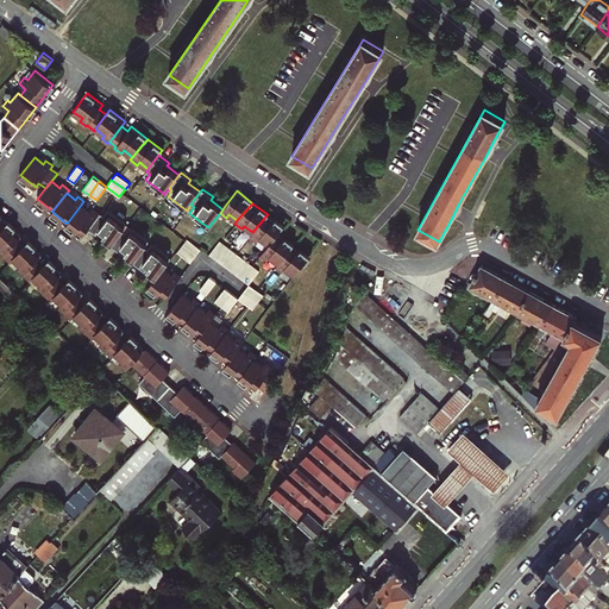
[(89,211),(81,205),(67,224),(82,234),(88,227),(99,213),(92,208),(89,211)]
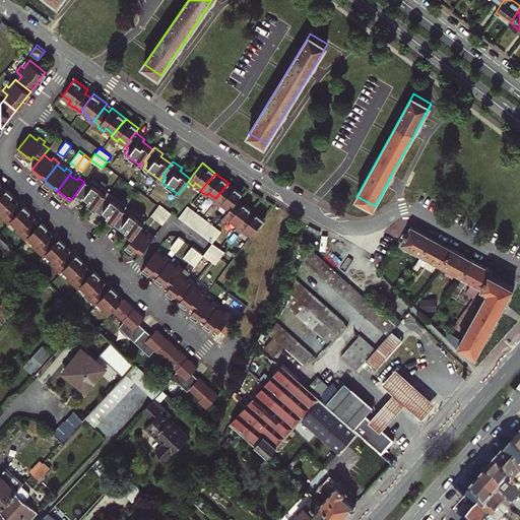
[(85,181),(84,182),(75,194),(84,201),(85,198),(95,206),(105,196),(108,191),(91,179),(88,183),(85,181)]
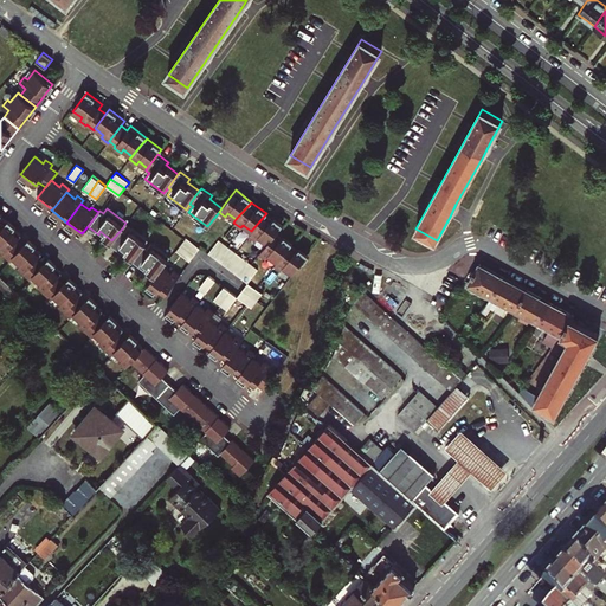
[(282,225),(266,213),(251,231),(249,234),(256,239),(258,237),(266,243),(276,232),(282,225)]
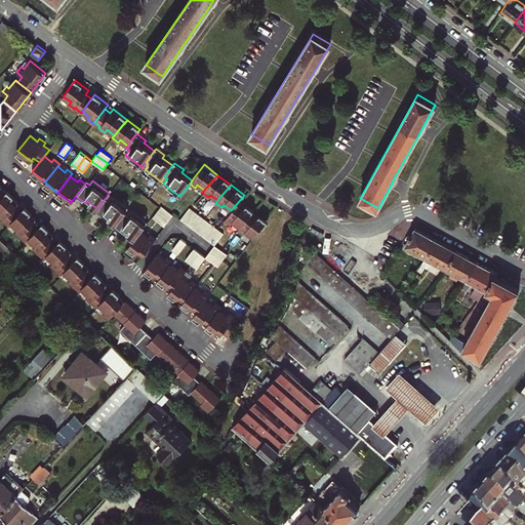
[(18,203),(6,191),(0,198),(0,216),(8,225),(10,223),(19,212),(14,208),(18,203)]
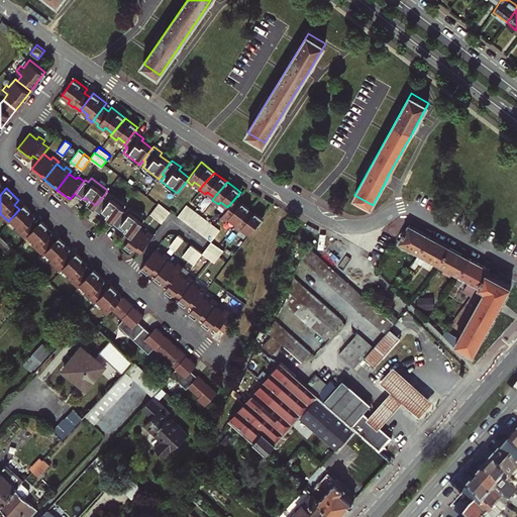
[(106,197),(104,195),(95,205),(93,208),(102,214),(104,212),(114,219),(122,209),(126,204),(110,192),(106,197)]
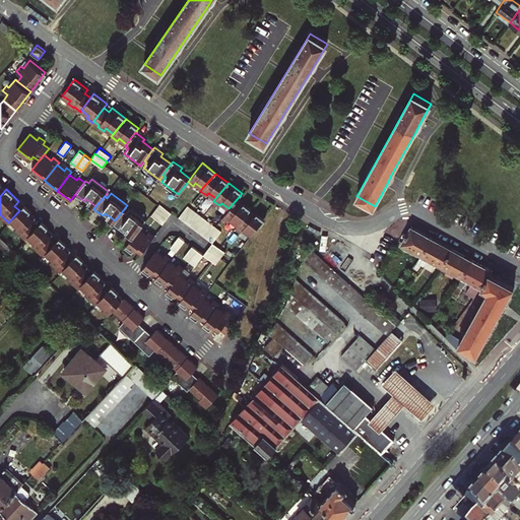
[(250,209),(237,199),(229,208),(226,211),(221,217),(228,221),(230,218),(237,224),(250,209)]
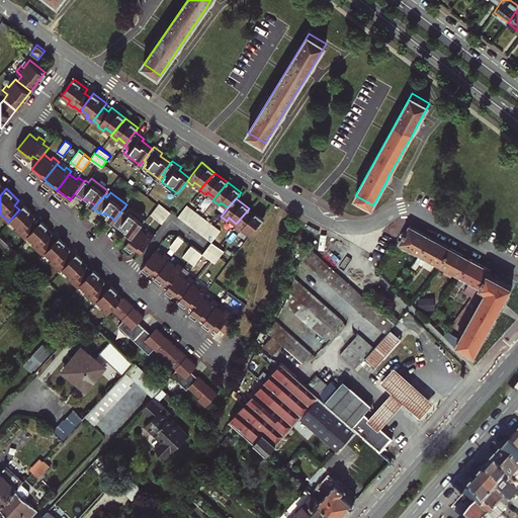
[(171,210),(159,202),(155,208),(166,217),(171,210)]
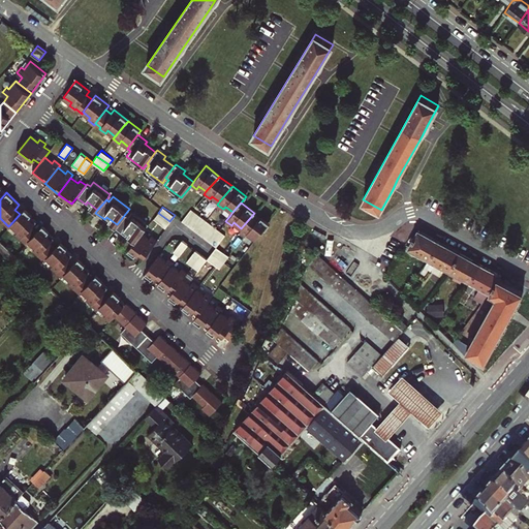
[(24,209),(20,214),(10,224),(18,230),(16,234),(26,243),(28,241),(37,230),(32,225),(36,221),(24,209)]
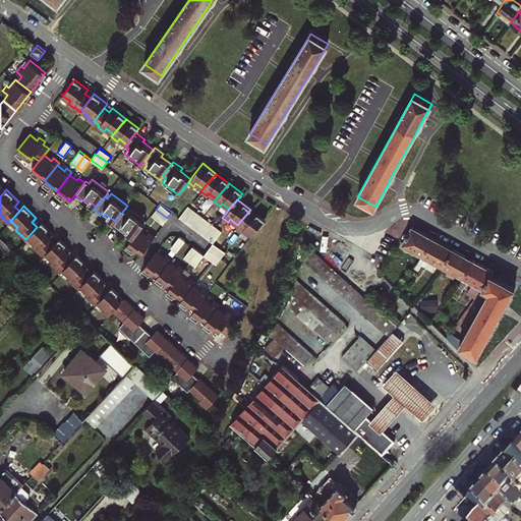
[(193,210),(187,206),(179,217),(184,221),(193,210)]
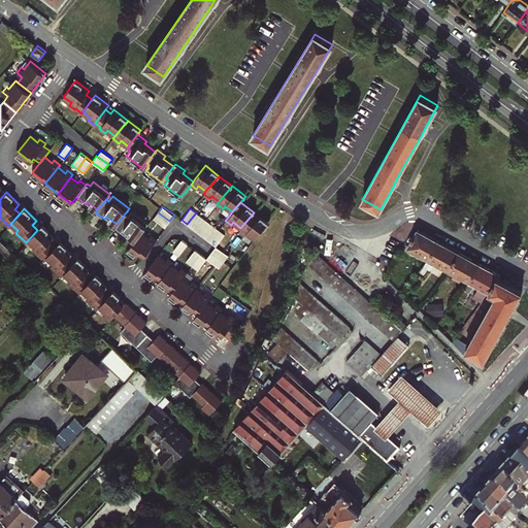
[(128,216),(125,213),(117,224),(114,227),(124,233),(126,231),(135,238),(141,232),(149,223),(131,210),(128,216)]
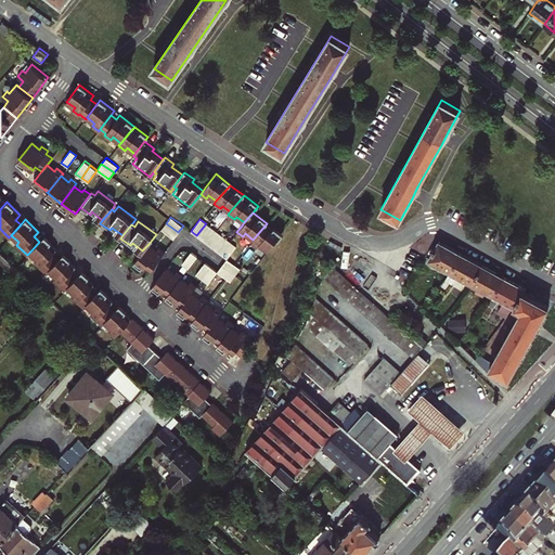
[(178,232),(166,223),(162,229),(173,239),(178,232)]
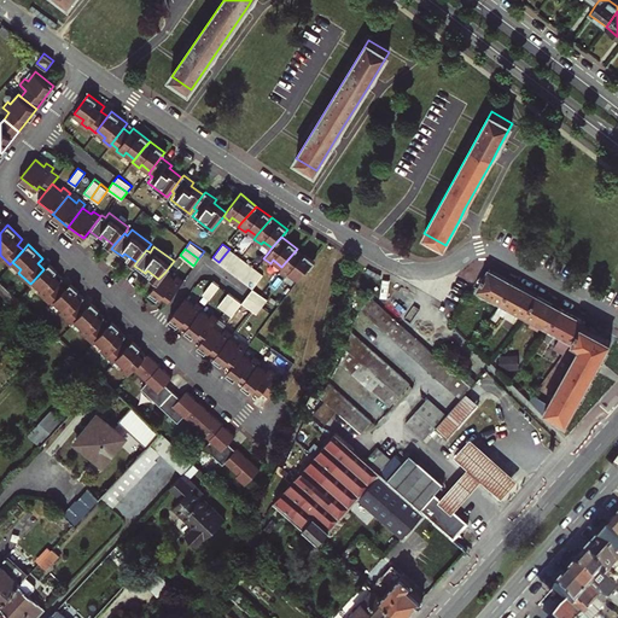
[(235,254),(229,249),(219,262),(226,267),(235,254)]
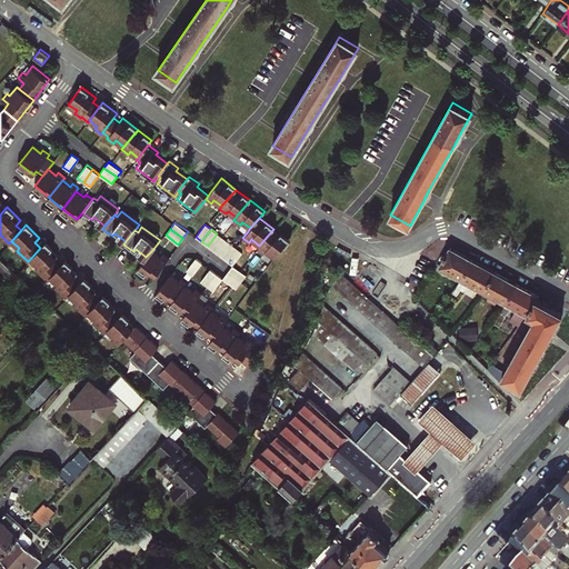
[(288,240),(273,229),(259,246),(257,248),(263,253),(266,250),(275,257),(288,240)]
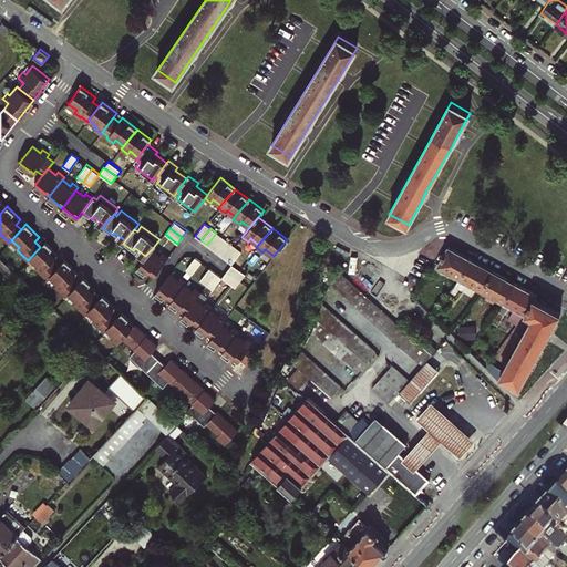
[(223,237),(216,233),(207,245),(213,249),(223,237)]
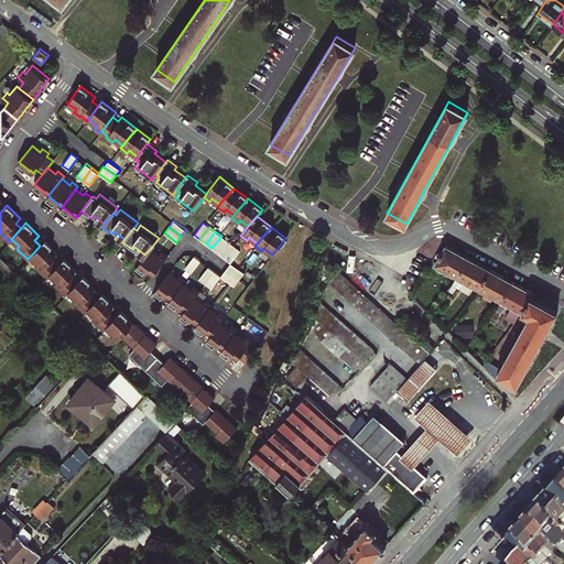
[(227,240),(221,236),(212,248),(218,253),(227,240)]
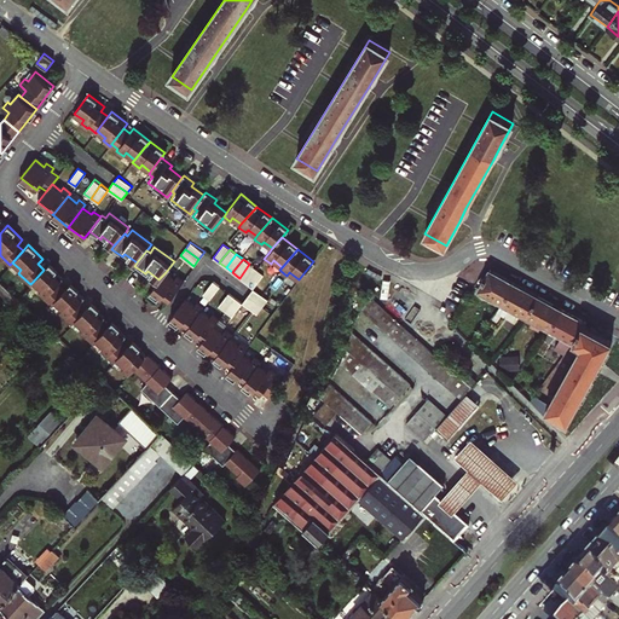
[(48,264),(44,270),(33,282),(41,289),(39,291),(51,304),(53,301),(64,289),(58,283),(63,277),(48,264)]
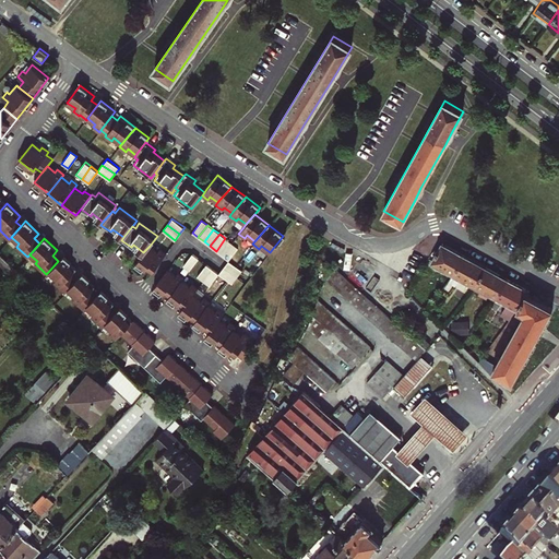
[(232,244),(225,238),(216,251),(222,256),(232,244)]
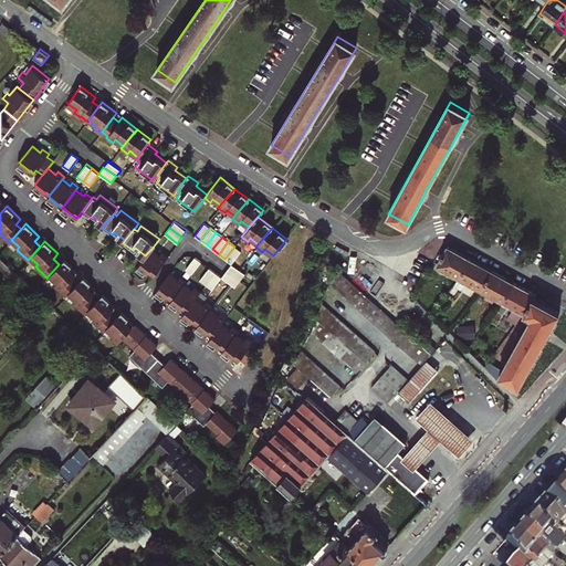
[(240,251),(234,247),(224,259),(231,263),(240,251)]
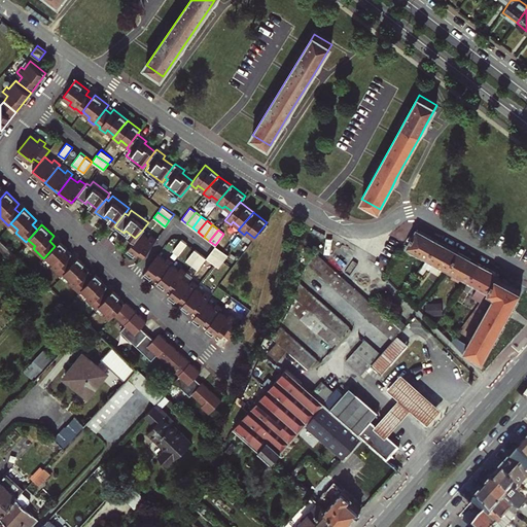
[(407,246),(427,257),(436,241),(416,230),(407,246)]
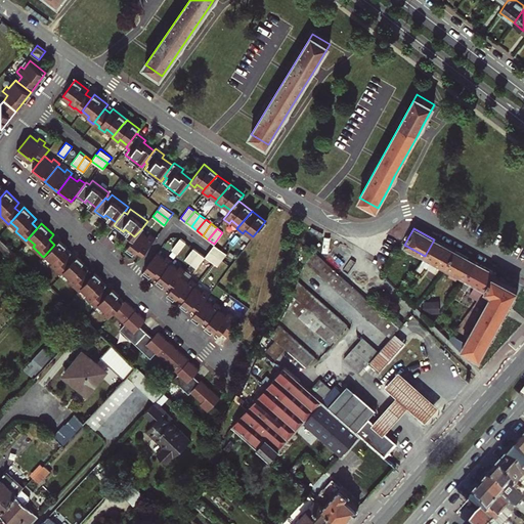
[(147,235),(140,230),(134,236),(132,239),(128,246),(141,256),(156,237),(149,233),(147,235)]
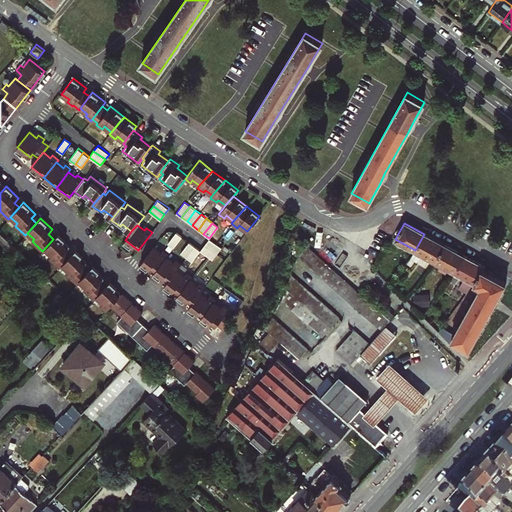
[(0,242),(5,247),(10,242),(0,232),(0,242)]
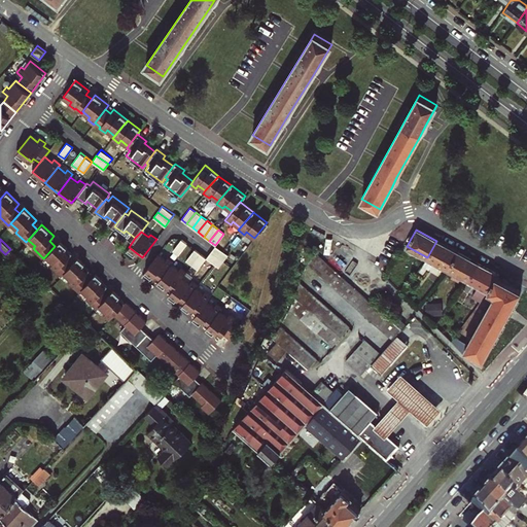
[(187,243),(181,239),(172,250),(178,255),(187,243)]
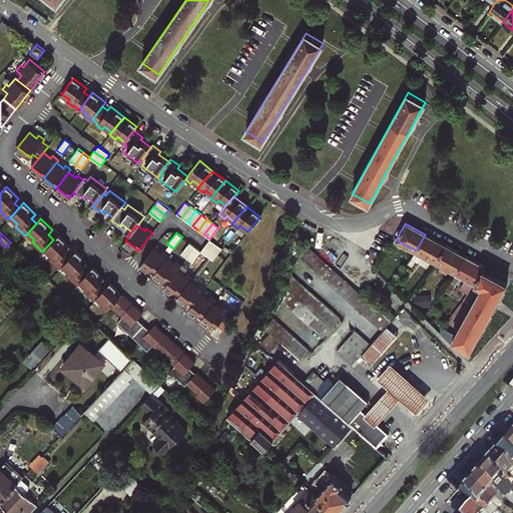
[(70,246),(58,234),(53,239),(44,249),(51,255),(49,259),(60,269),(62,266),(70,255),(65,251),(70,246)]
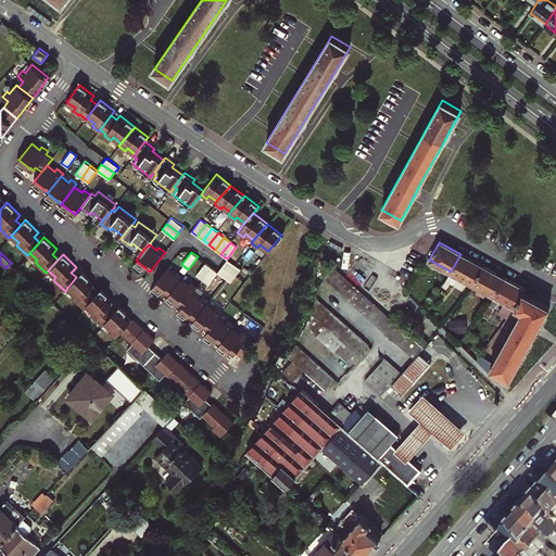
[(451,272),(472,283),(482,266),(460,254),(451,272)]
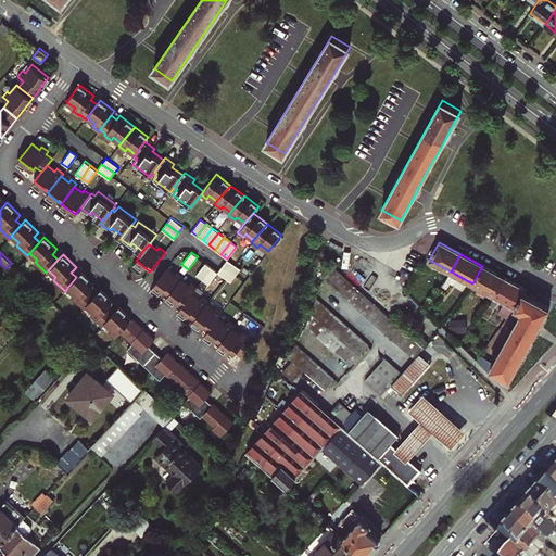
[(240,268),(227,258),(223,265),(236,275),(240,268)]
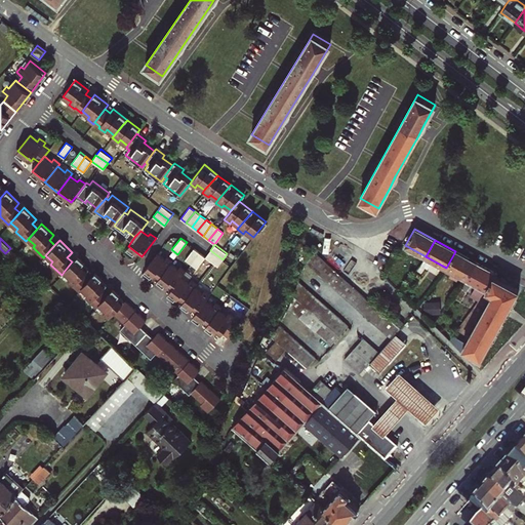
[(199,252),(194,247),(185,259),(191,264),(199,252)]
